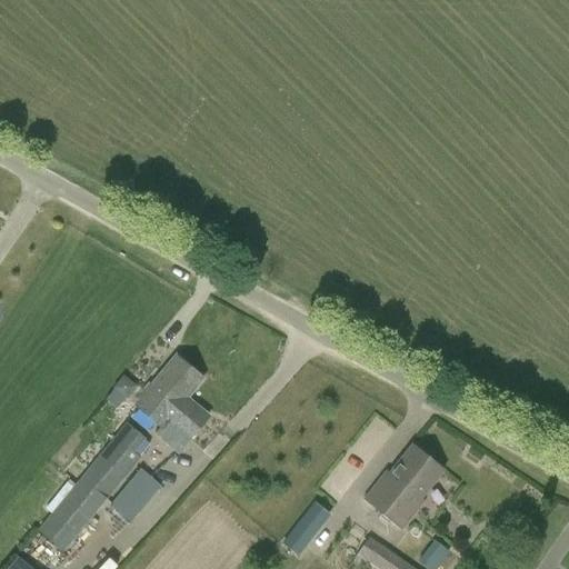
[(176,356),(135,405),(162,428),(168,421),(189,439),(209,415),(187,397),(203,378),(176,356)]
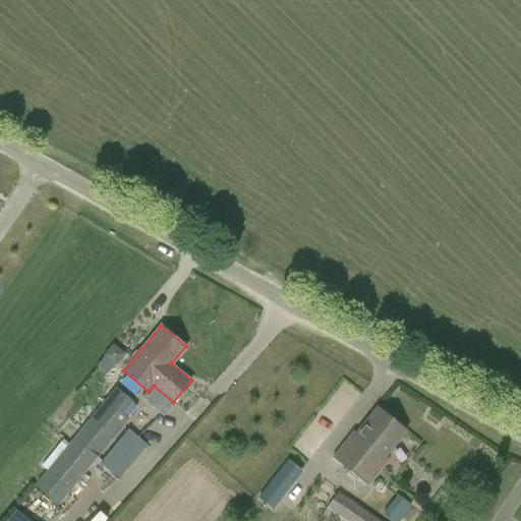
[(132,402),(114,387),(34,485),(57,506),(82,475),(77,471),(84,464),(89,467),(128,420),(121,415),(132,402)]
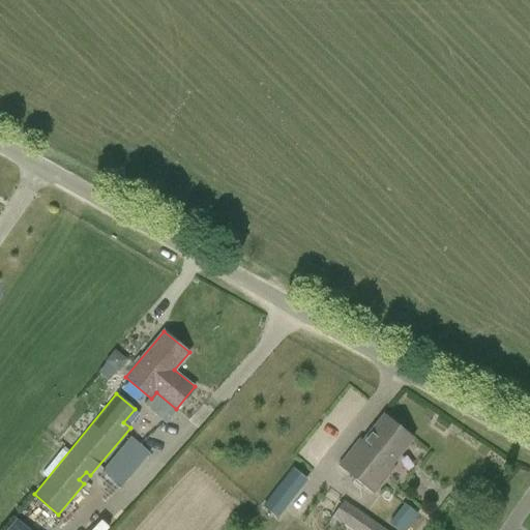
[(391,464),(412,438),(383,415),(362,441),(359,439),(340,465),(374,493),(394,467),(391,464)]
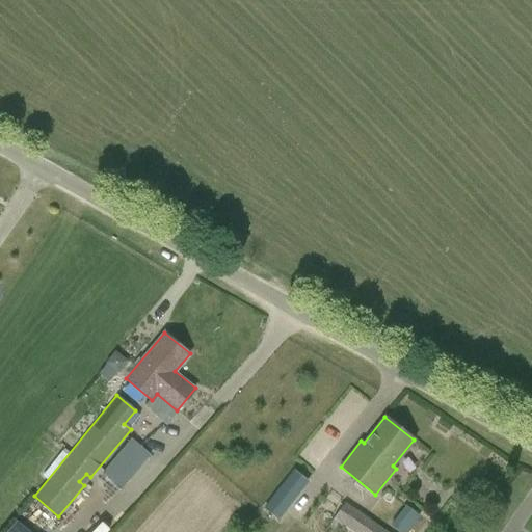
[(131,437),(107,466),(127,482),(144,460),(135,452),(140,445),(131,437)]
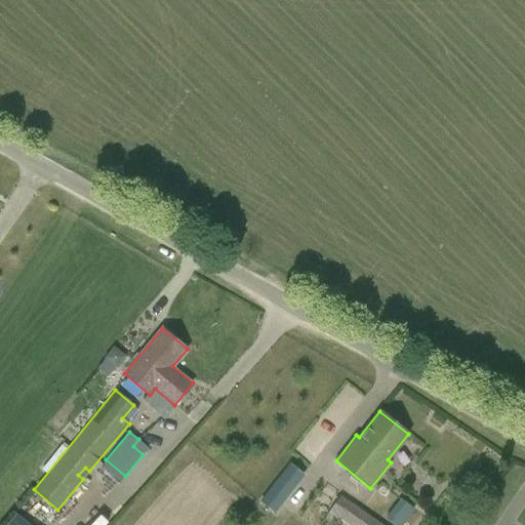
[(268,492),(282,503),(305,476),(290,465),(268,492)]
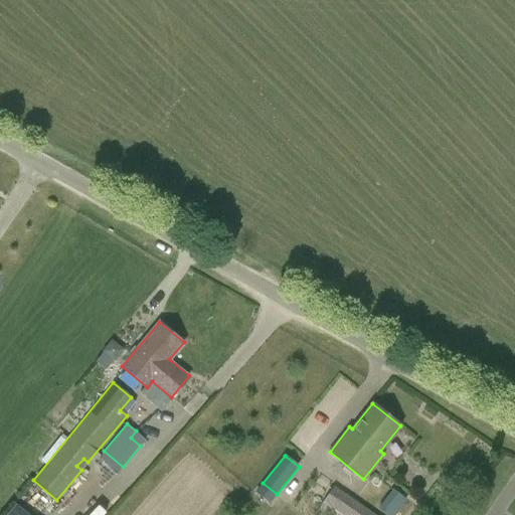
[(376,514),(354,500),(319,476),(318,478),(306,496),(320,506),(324,501),(344,514),(376,514)]
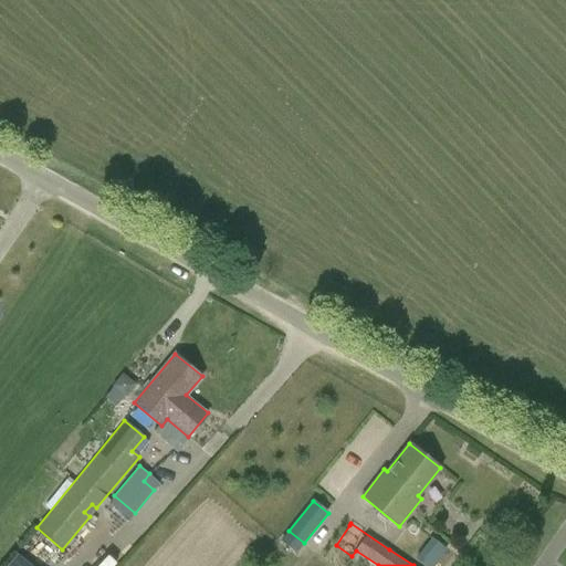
[(425,565),(432,565),(447,549),(431,538),(416,558),(425,565)]
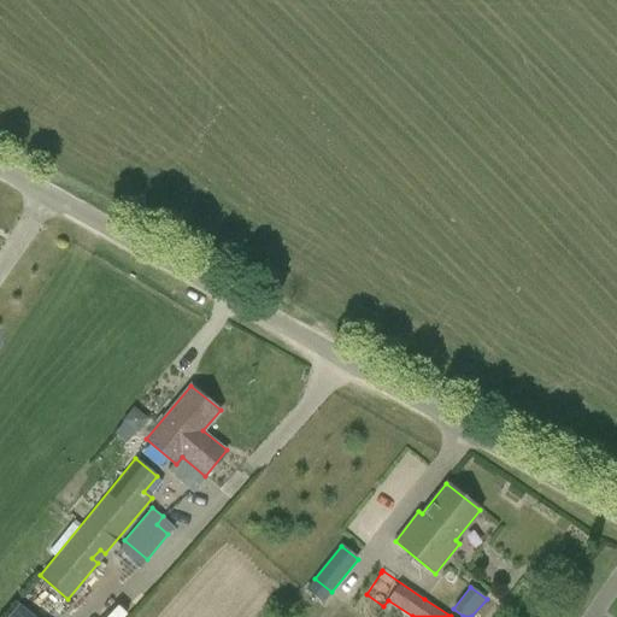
[(41,616),(25,603),(11,616),(41,616)]
